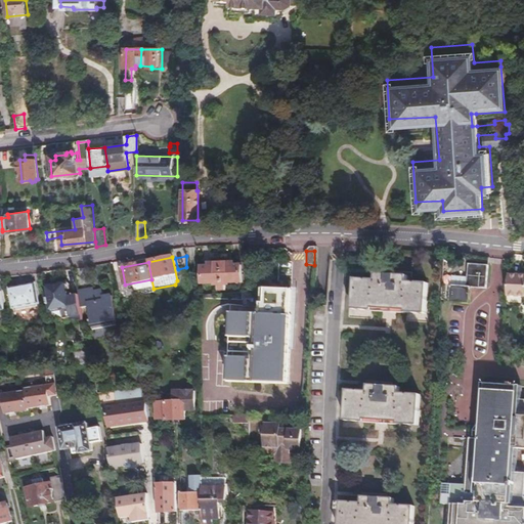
[(242,282),(241,264),(232,264),(232,262),(209,262),(209,265),(202,265),(203,284),(218,282),(218,290),(224,290),(224,282),(242,282)]
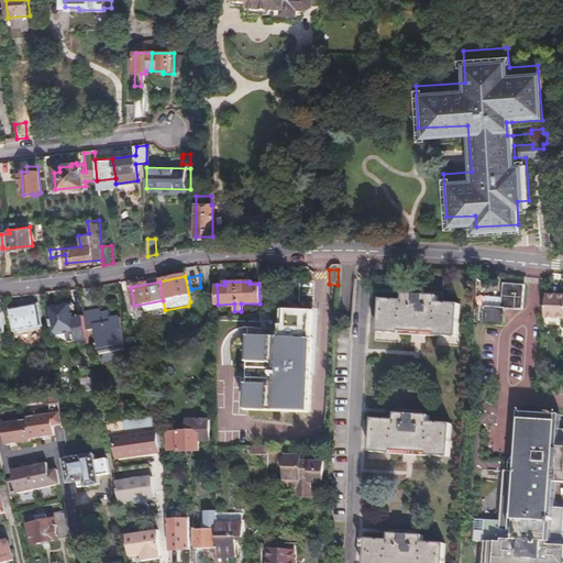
[(521,310),(523,285),(504,284),(504,297),(486,297),(484,324),(504,326),(506,309),(521,310)]
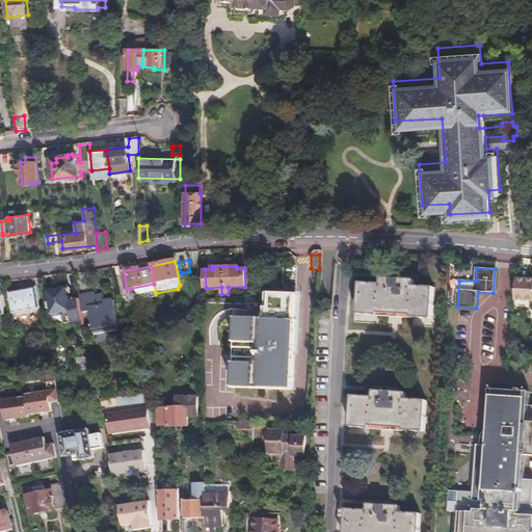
[(433,307),(434,287),(420,286),(421,284),(417,284),(417,286),(413,286),(413,277),(382,276),(381,284),(377,284),(377,282),(373,282),(373,284),(361,283),(360,302),(357,302),(356,309),(358,309),(358,313),(378,315),(378,311),(392,312),(392,314),(399,314),(399,312),(413,313),(413,317),(433,318),(433,313),(435,313),(435,307),(433,307)]
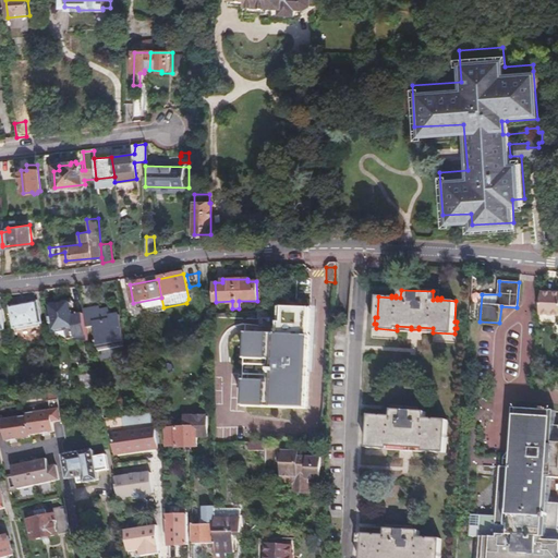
[(557,293),(542,292),(540,315),(557,315),(557,293)]
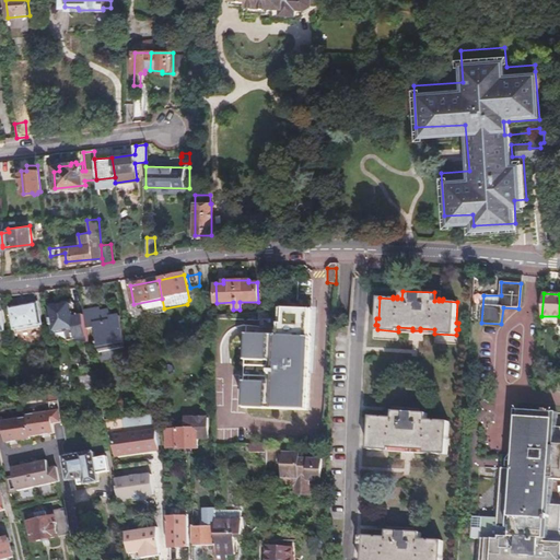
[(14,329),(42,324),(37,303),(11,308),(14,329)]
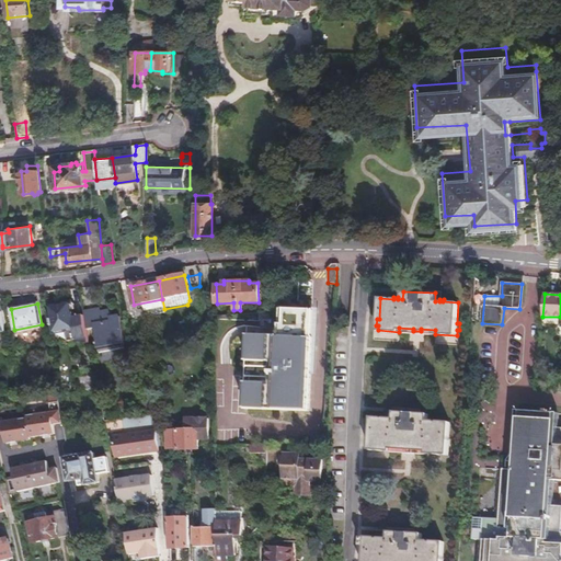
[(68,331),(76,330),(73,316),(72,311),(76,311),(75,305),(71,306),(71,304),(50,308),(55,333),(68,331)]
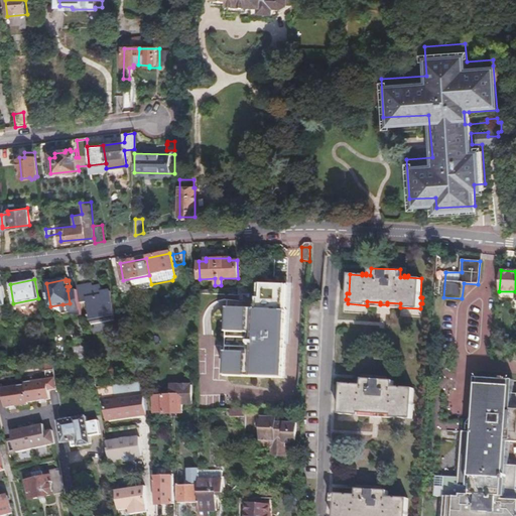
[(115,317),(111,289),(101,291),(100,284),(93,285),(93,282),(78,284),(79,288),(81,301),(87,301),(90,321),(115,317)]
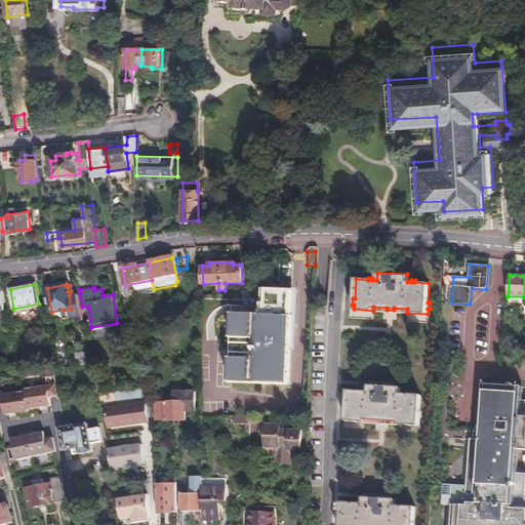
[(291,316),(290,316),(291,290),(264,289),(263,315),(233,313),(230,381),(288,384),(291,316)]
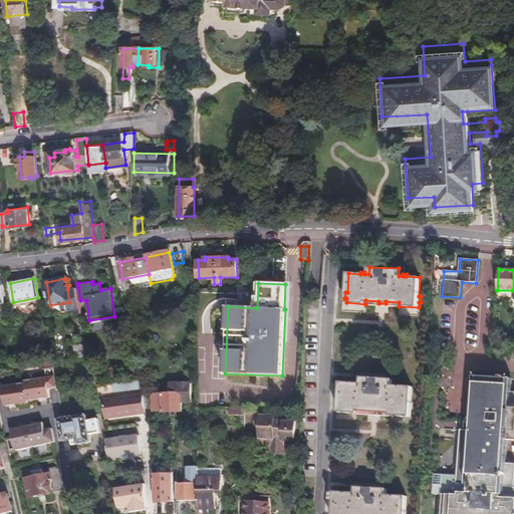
[(82,309),(80,300),(78,287),(67,289),(69,302),(62,303),(63,312),(82,309)]
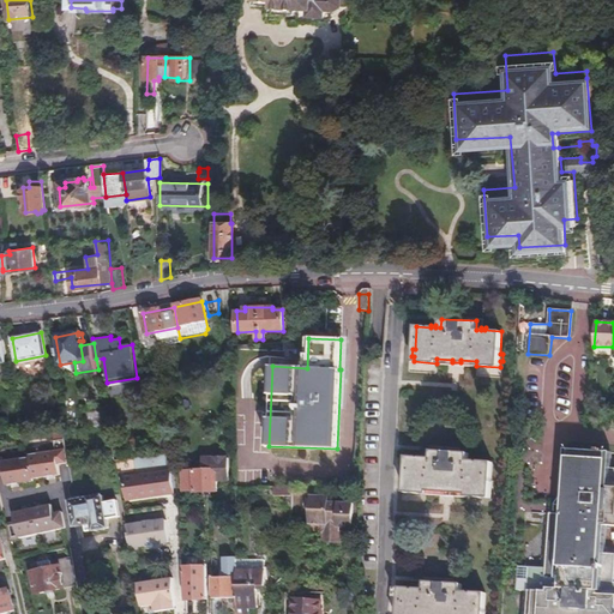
[(185,372),(193,371),(192,365),(198,363),(197,356),(182,359),(185,372)]
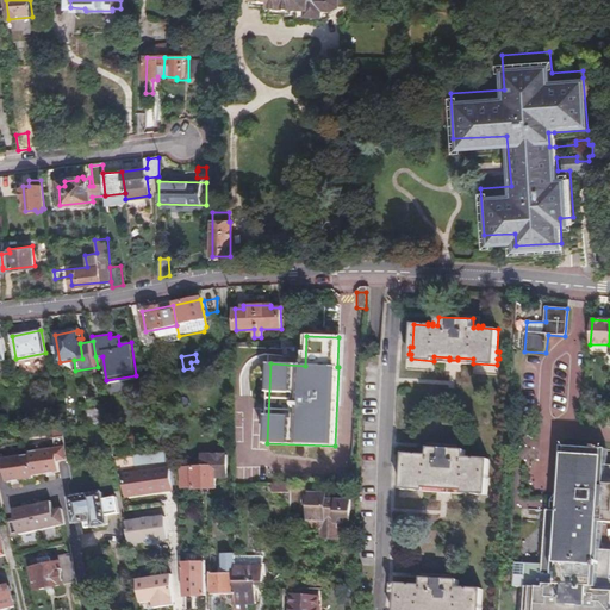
[(88,424),(106,422),(103,404),(85,406),(88,424)]
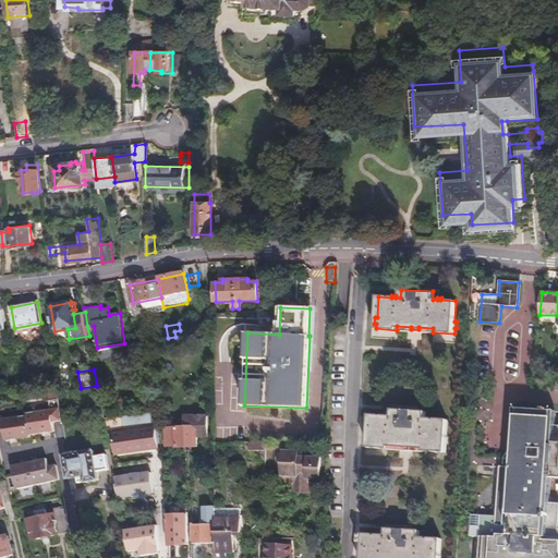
[(62,420),(58,391),(48,393),(51,410),(26,413),(27,415),(32,435),(44,433),(45,435),(51,434),(51,432),(56,431),(53,422),(62,420)]
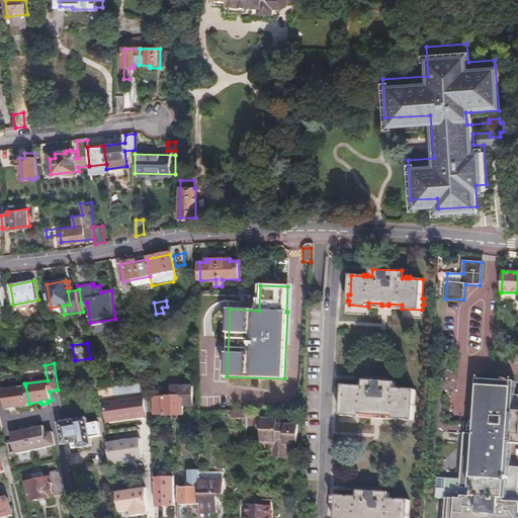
[(142,376),(141,368),(131,370),(134,378),(142,376)]
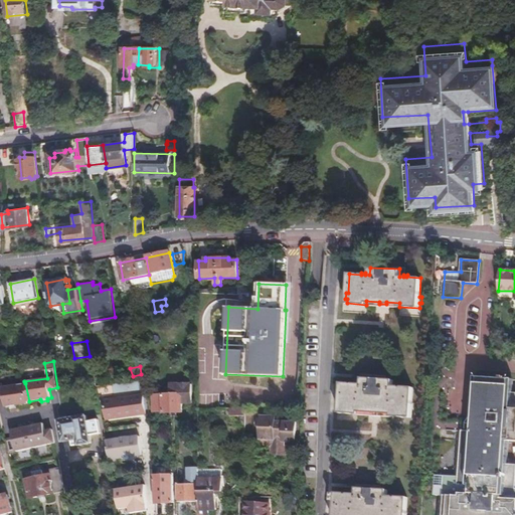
[(412,416),(414,387),(394,385),(393,379),(361,377),(361,383),(342,383),(341,413),(359,414),(359,411),(372,412),(372,414),(380,415),(380,412),(393,413),(392,416),(412,416)]
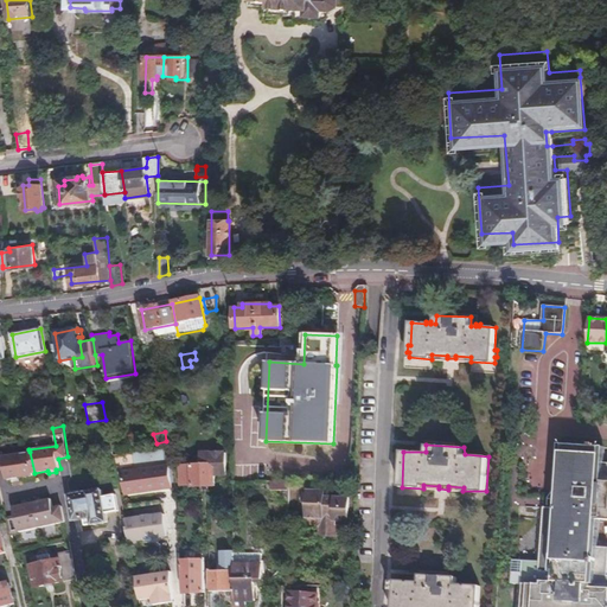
[(601,447),(562,445),(558,445),(555,509),(544,509),(540,509),(537,562),(512,561),(510,583),(523,585),(523,586),(517,586),(516,606),(606,606),(606,544),(599,544),(605,448),(601,447)]
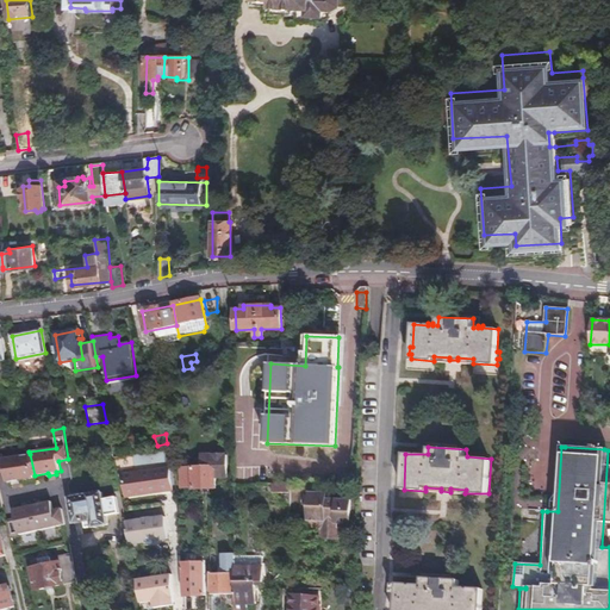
[(162,450),(132,455),(134,462),(163,459),(162,450)]
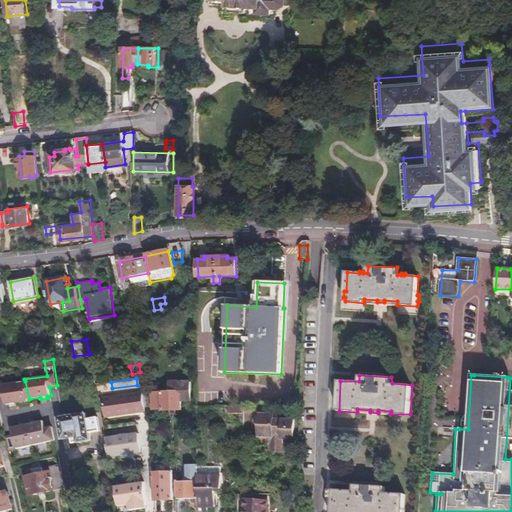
[(189,398),(187,378),(167,379),(167,391),(153,391),(153,407),(163,407),(163,409),(181,409),(180,398),(189,398)]
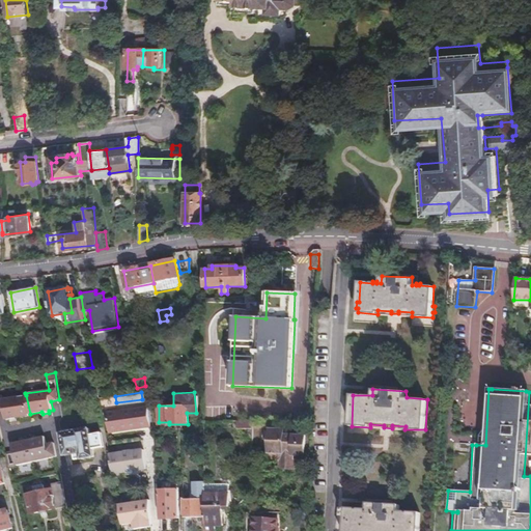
[(30,416),(30,414),(26,395),(2,398),(1,394),(0,394),(0,411),(4,411),(5,420),(9,419),(10,422),(18,420),(18,418),(30,416)]
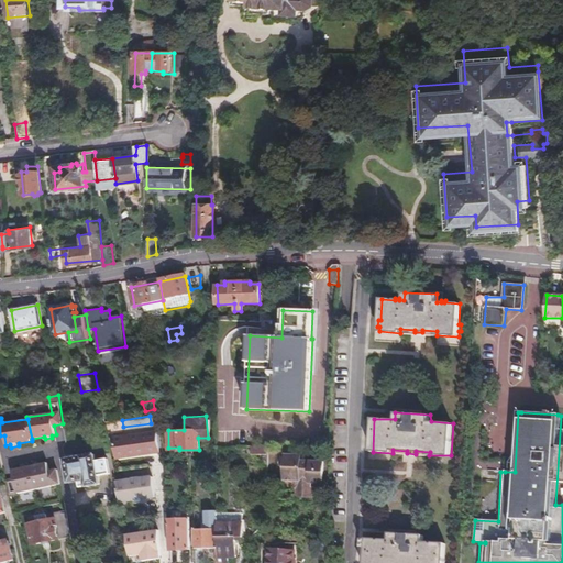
[(157,450),(154,430),(111,435),(114,455),(157,450)]
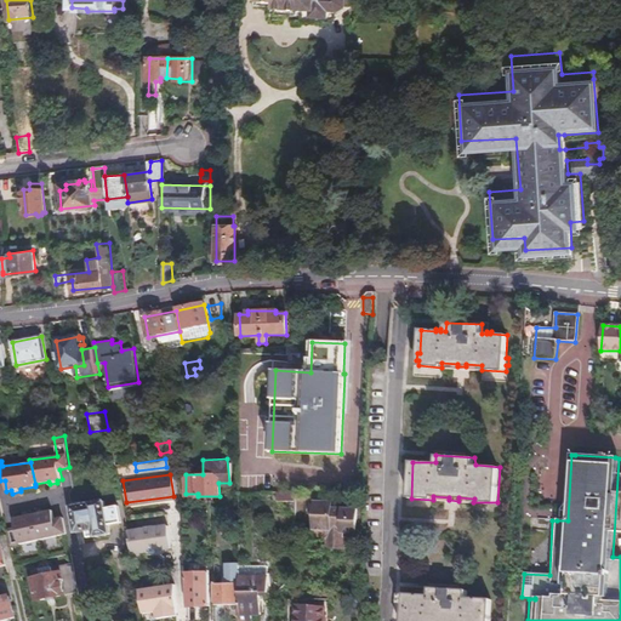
[(68,507),(73,531),(85,529),(87,536),(109,533),(108,525),(119,523),(115,497),(68,507)]
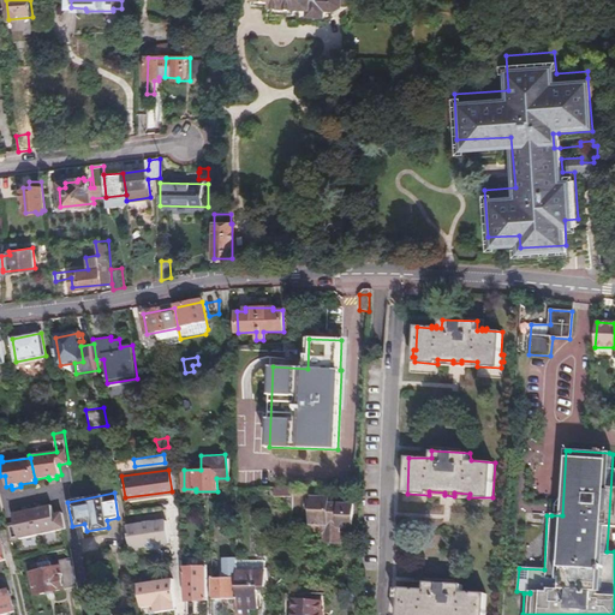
[(352,526),(353,502),(327,501),(327,495),(310,495),(309,530),(321,530),(320,541),(340,542),(340,526),(352,526)]
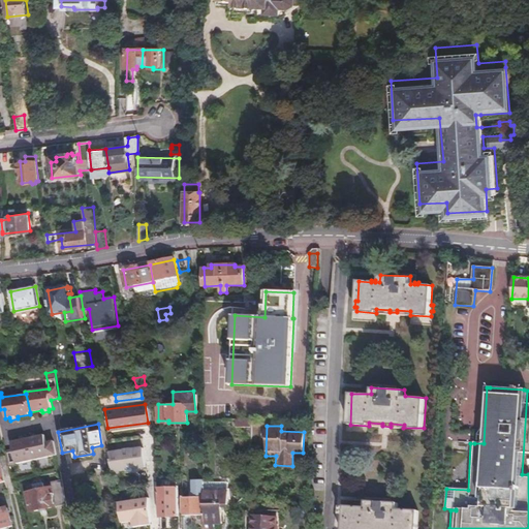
[(48,442),(45,434),(38,436),(37,434),(32,435),(33,437),(25,439),(24,437),(20,438),(20,440),(11,442),(13,450),(5,453),(8,465),(56,455),(54,441),(48,442)]
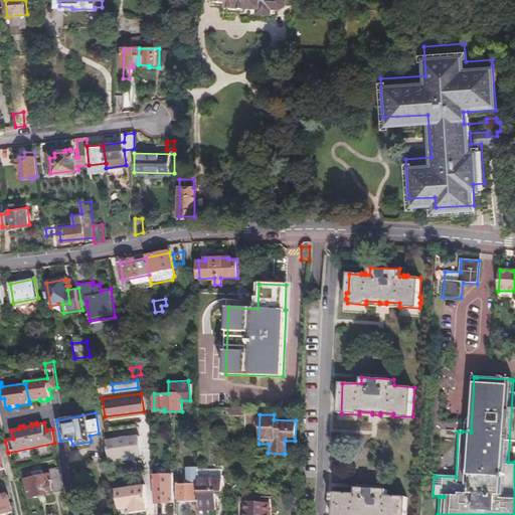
[(106,440),(110,459),(141,454),(138,436),(126,437),(126,434),(119,435),(119,438),(106,440)]
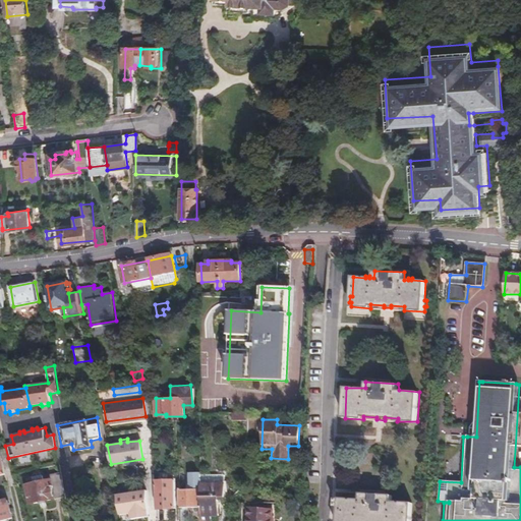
[(30,502),(64,496),(58,464),(47,466),(49,478),(43,479),(42,474),(32,476),(32,481),(25,482),(30,502)]
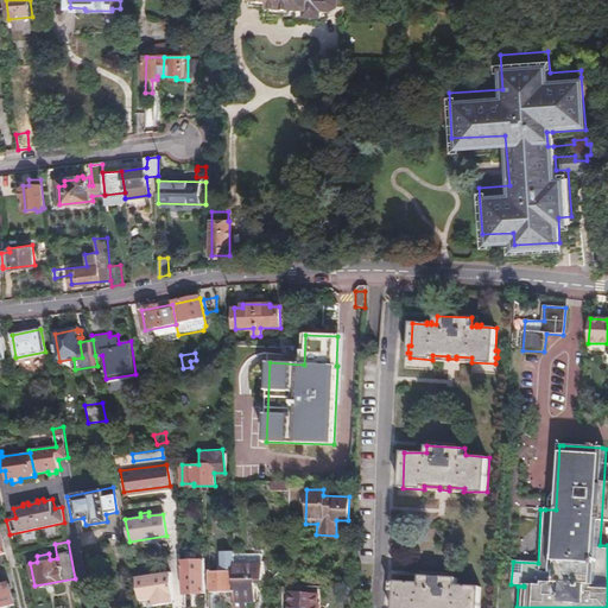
[(233,572),(236,572),(235,563),(235,551),(222,550),(222,563),(220,568),(220,570),(210,570),(211,607),(221,607),(222,590),(233,590),(233,572)]
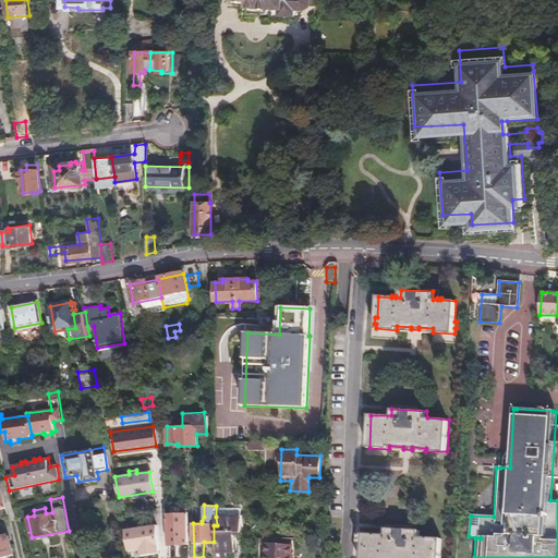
[(240,506),(216,506),(216,517),(241,516),(240,506)]
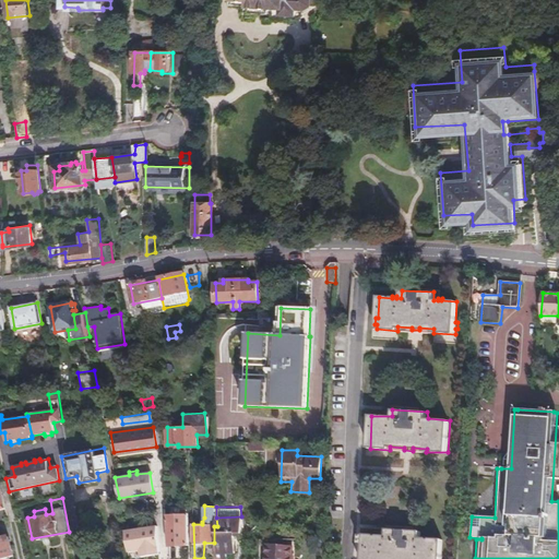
[(167,545),(189,543),(188,511),(183,511),(183,514),(168,515),(167,545)]
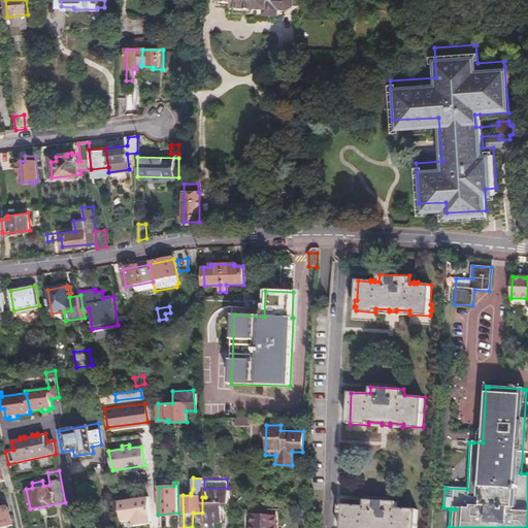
[(228,488),(204,489),(205,497),(205,527),(213,527),(215,521),(222,521),(222,502),(228,501),(228,488)]
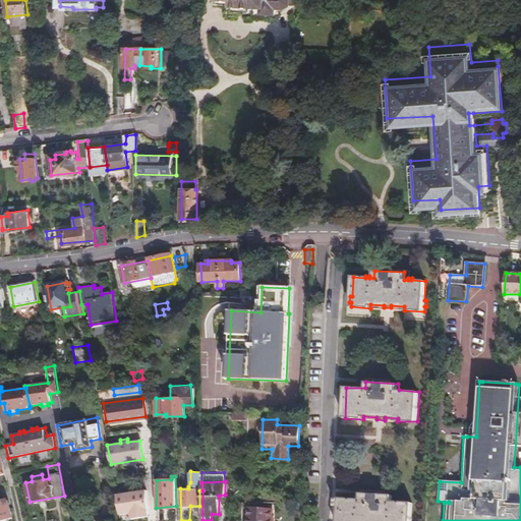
[(116,494),(120,515),(130,513),(131,519),(147,516),(145,489),(116,494)]
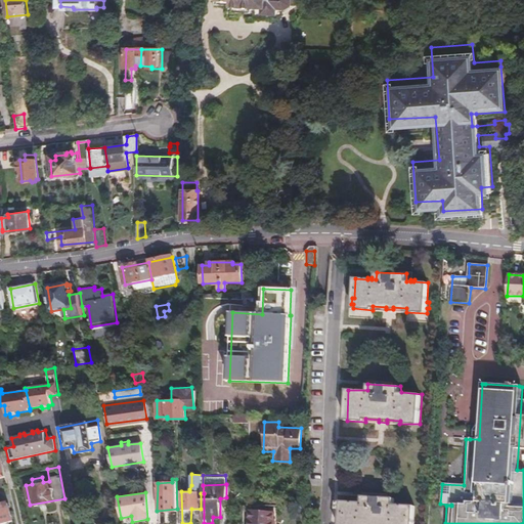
[(412,523),(413,506),(394,505),(394,498),(360,496),(360,503),(342,501),(342,504),(339,504),(338,511),(341,511),(339,523),(412,523)]
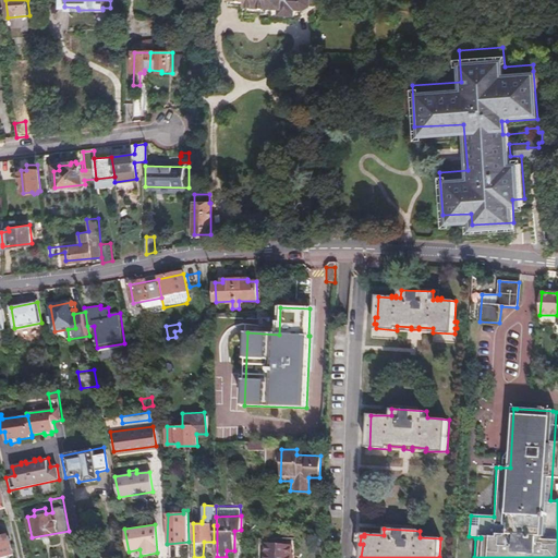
[(0,557),(13,555),(8,535),(0,536),(0,557)]
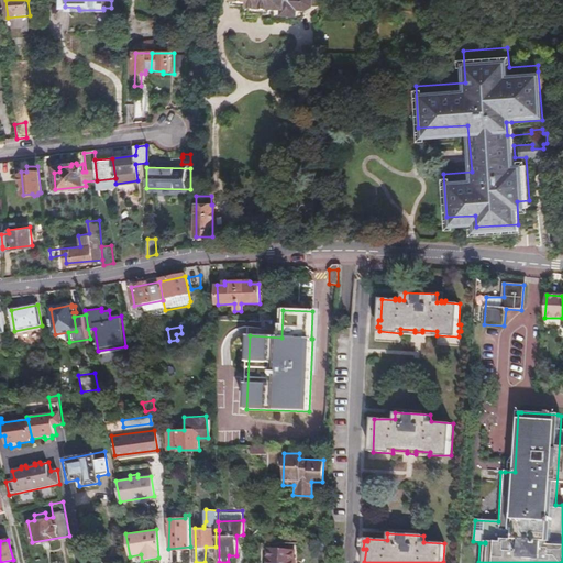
[(293,562),(294,550),(267,550),(267,562),(293,562)]
